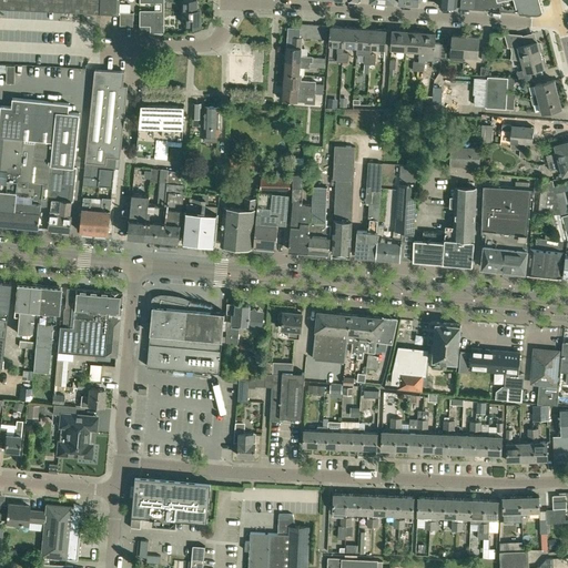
[(66,11),(99,13),(100,13),(119,14),(119,0),(0,0),(0,8),(30,10),(66,11)]
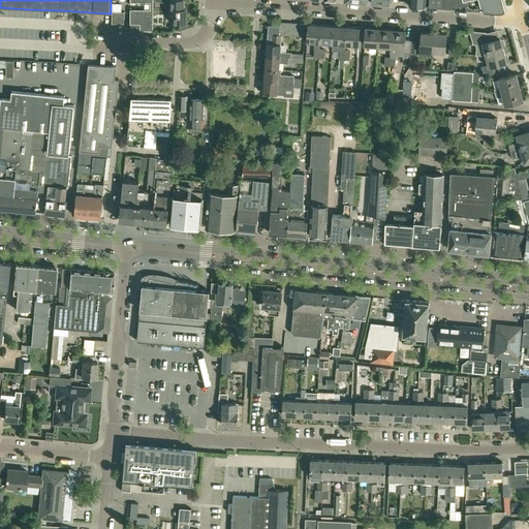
[(153,31),(153,1),(153,0),(129,0),(130,2),(150,2),(150,10),(130,9),(130,24),(139,24),(139,30),(153,31)]
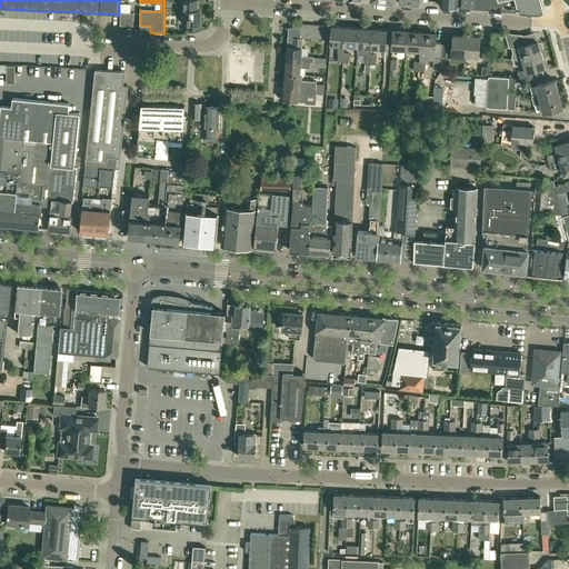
[(197,0),(182,0),(183,12),(185,12),(187,17),(187,26),(200,26),(200,12),(197,9),(197,0)]
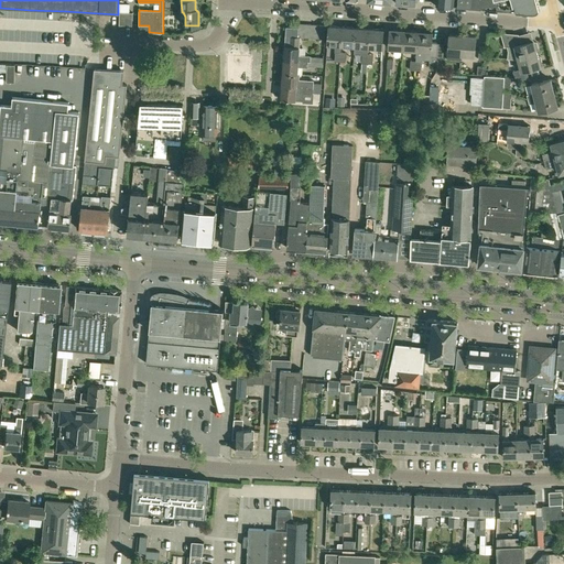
[(470,0),(470,9),(481,10),(481,8),(481,0),(470,0)]
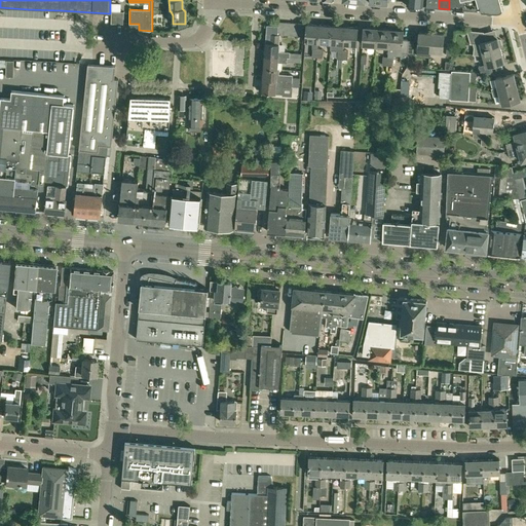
[(496,12),(500,11),(502,9),(500,1),(499,0),(498,0),(477,6),(470,8),(470,6),(464,7),(464,6),(462,6),(463,10),(496,12)]
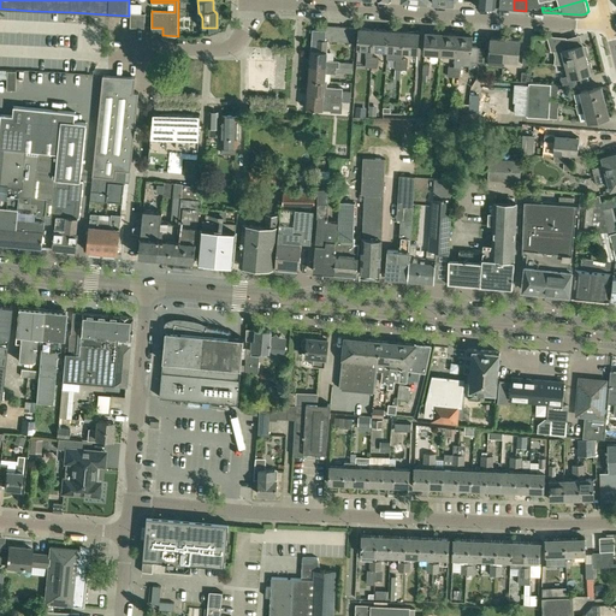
[(331,41),(332,27),(317,25),(315,30),(312,30),(309,65),(338,67),(338,61),(326,60),(327,41),(331,41)]
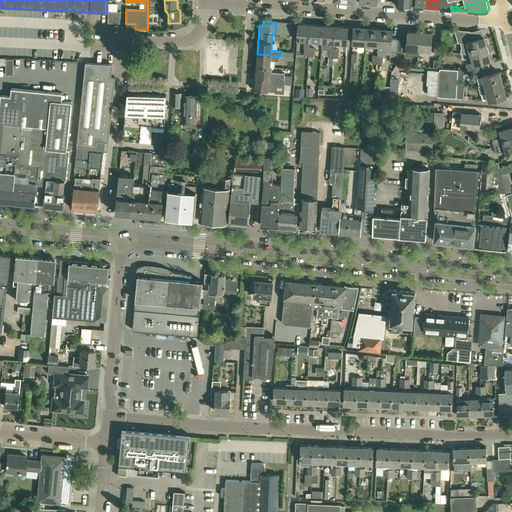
[(288,23),(287,35),(294,35),(295,23),(288,23)]
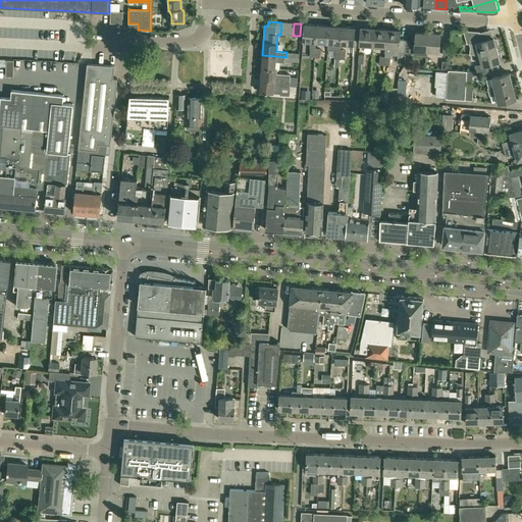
[(315,42),(316,24),(304,23),(303,41),(309,41),(309,49),(310,49),(309,57),(314,57),(315,48),(315,42)]
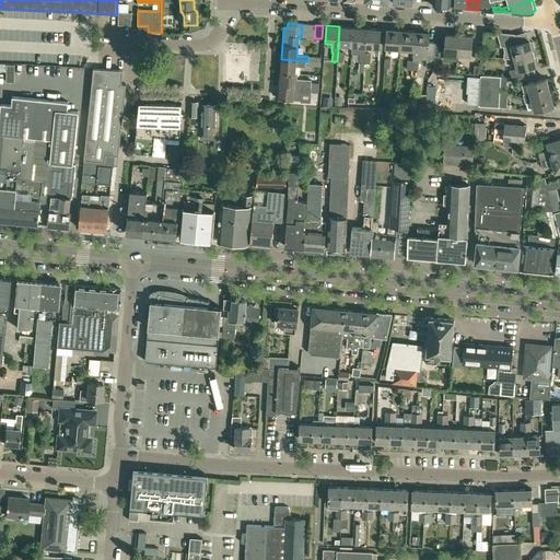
[(352,46),(353,27),(339,26),(338,45),(352,46)]
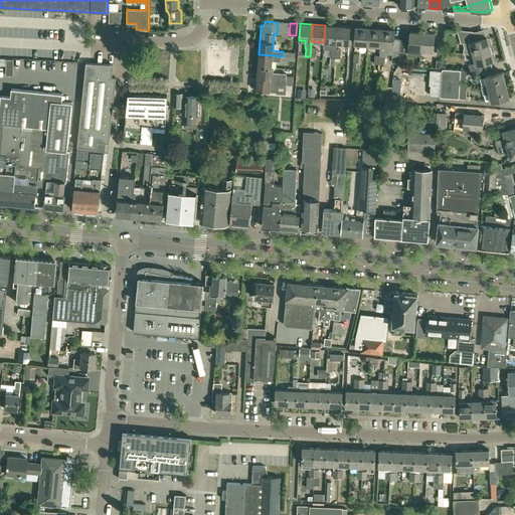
[(336,49),(336,42),(337,26),(325,25),(324,42),(323,48),(331,49),(330,57),(335,58),(336,49)]
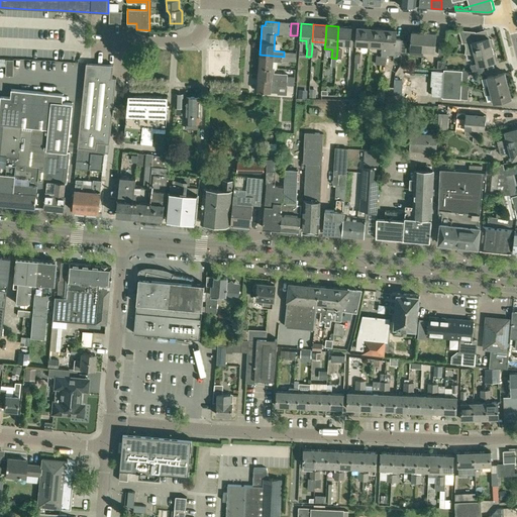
[(351,27),(338,26),(337,42),(350,43),(350,35),(351,27)]
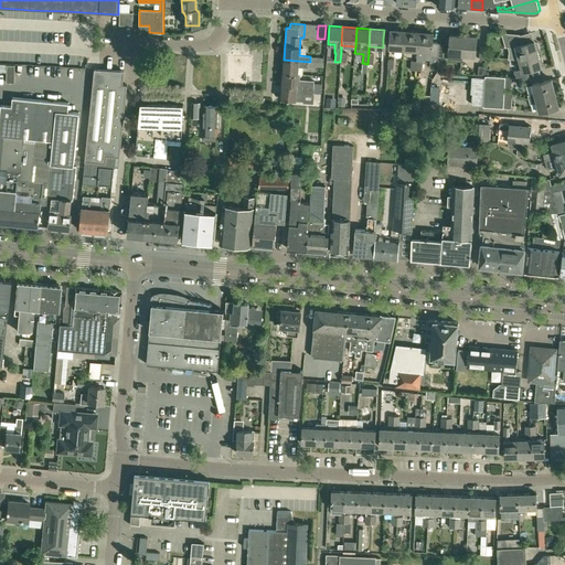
[(391,30),(390,39),(388,48),(403,49),(404,31),(391,30)]
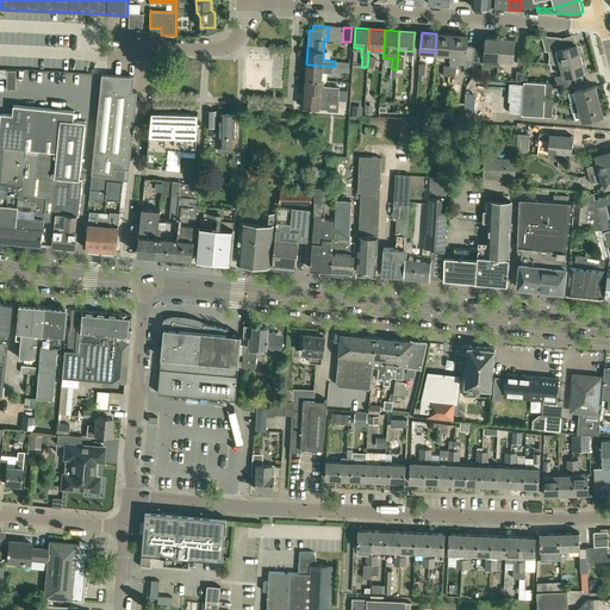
[(435,53),(450,54),(452,35),(436,33),(435,53)]
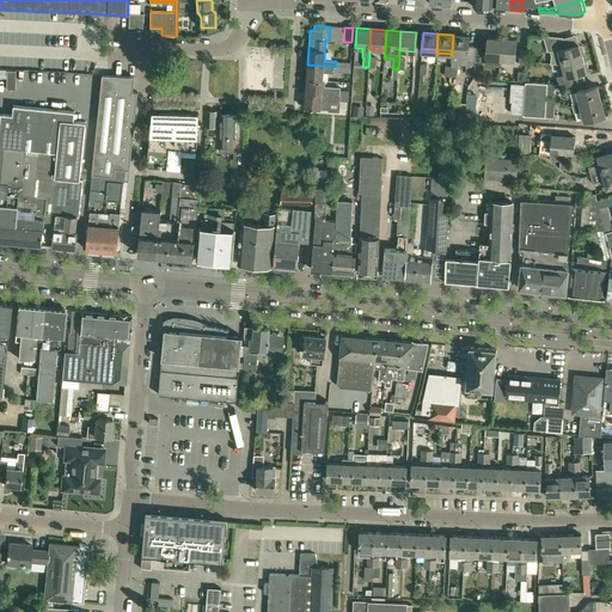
[(452,54),(451,67),(451,77),(457,77),(458,65),(466,66),(466,60),(473,61),(473,56),(475,47),(467,47),(469,36),(453,35),(452,54)]
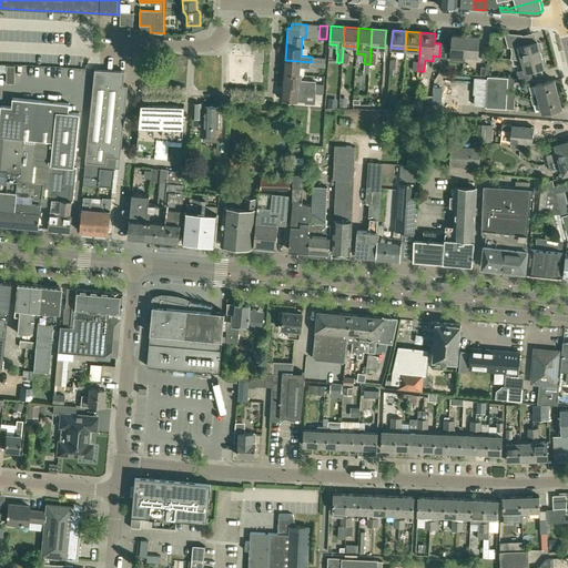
[(450,54),(464,56),(466,36),(453,34),(452,43),(450,54)]
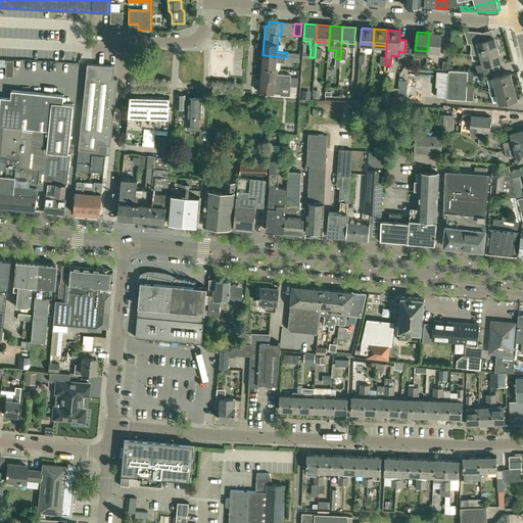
[(439,52),(440,42),(441,34),(429,33),(427,51),(439,52)]
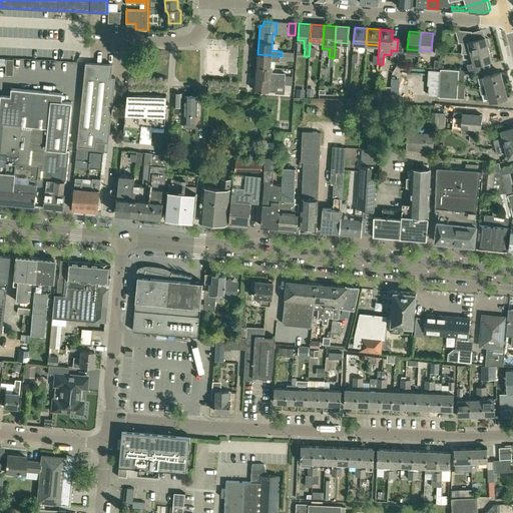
[(460,37),(463,47),(463,53),(469,53),(471,53),(488,48),(488,46),(489,46),(490,44),(488,39),(487,38),(485,38),(485,37),(473,40),(472,34),(460,37)]
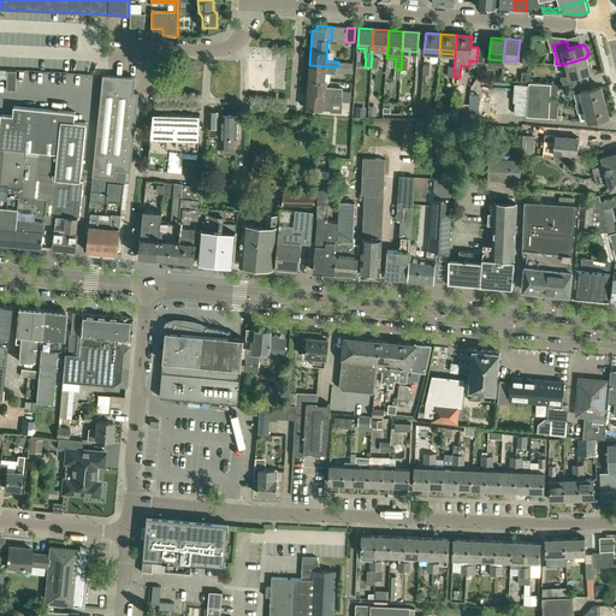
[(586,58),(566,64),(568,76),(561,78),(562,87),(576,87),(574,76),(580,75),(590,72),(590,71),(591,71),(592,70),(591,61),(588,61),(587,61),(586,58)]
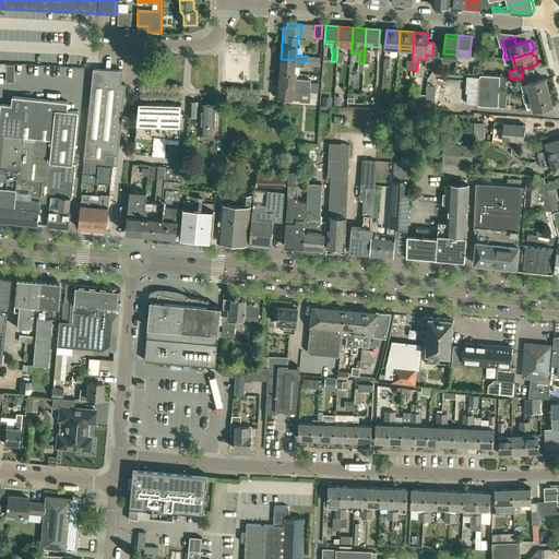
[(319,67),(320,62),(311,61),(307,61),(281,59),(280,72),(294,73),(297,73),(299,73),(300,67),(305,67),(305,66),(319,67)]
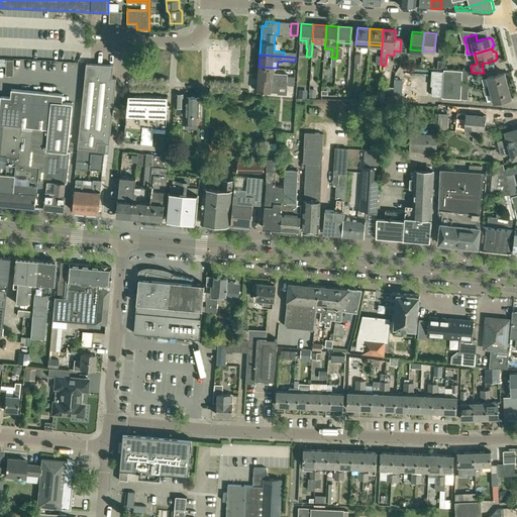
[(109,143),(116,78),(112,77),(113,65),(86,64),(76,168),(102,170),(104,153),(104,142),(109,143)]
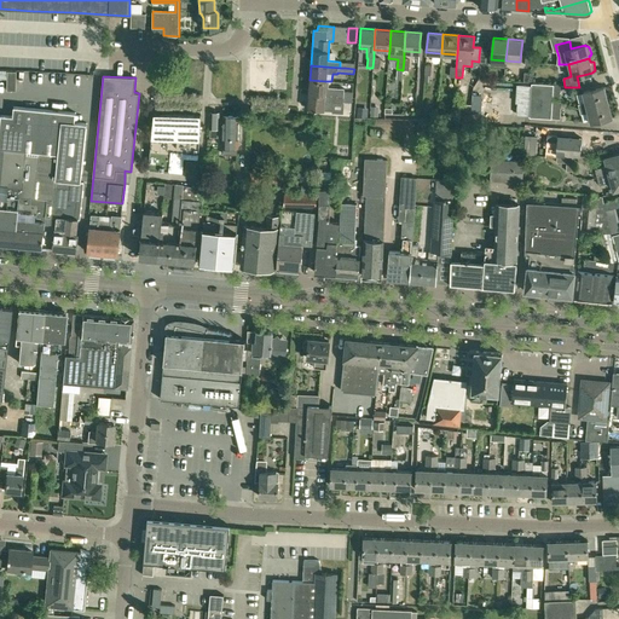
[(329,81),(325,81),(310,80),(308,94),(333,96),(343,97),(352,97),(352,92),(343,91),(343,88),(328,87),(329,81)]
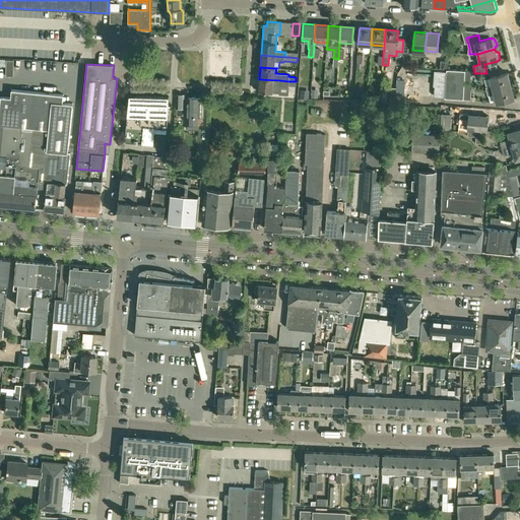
[(463,100),(464,82),(464,71),(446,70),(440,69),(439,70),(434,70),(433,85),(435,86),(434,96),(444,96),(444,99),(463,100)]
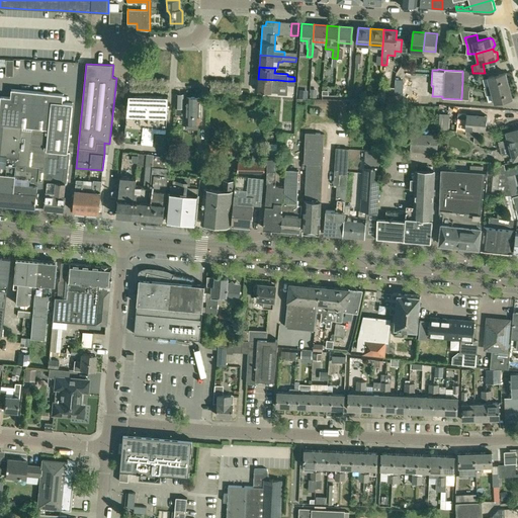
[(491,90),(509,85),(505,73),(487,77),(491,90)]
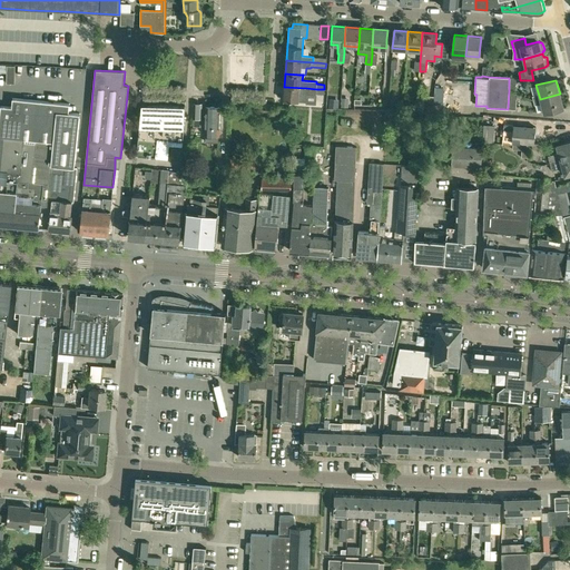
[(283,100),(293,101),(305,101),(306,88),(284,87),(283,100)]
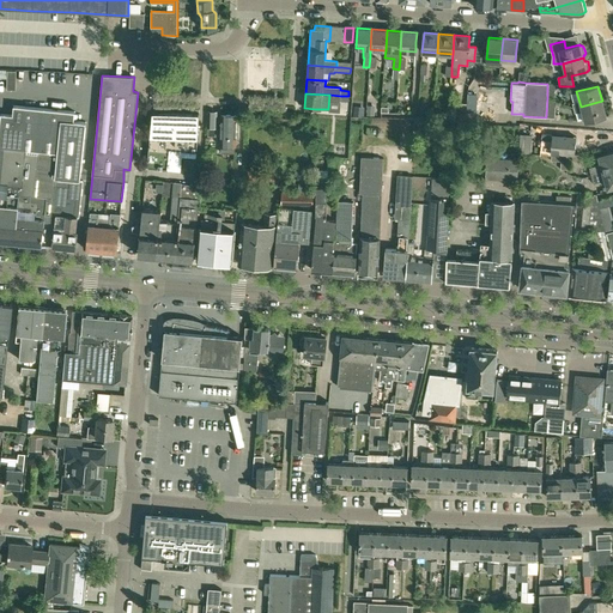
[(584,121),(596,119),(606,116),(602,101),(581,107),(584,121)]
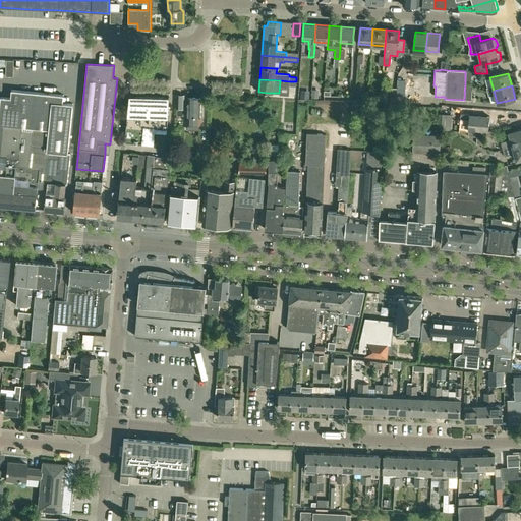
[(397,89),(383,87),(381,102),(395,104),(397,89)]
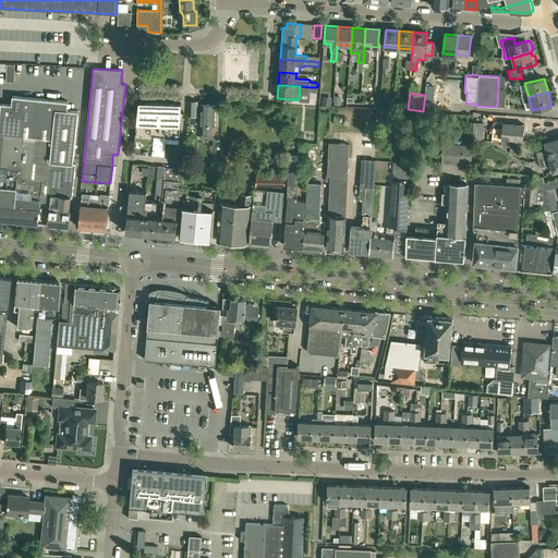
[(17,178),(12,221),(28,222),(38,223),(38,220),(43,221),(45,195),(49,160),(67,161),(67,164),(72,164),(77,112),(67,110),(68,101),(12,96),(11,105),(1,104),(0,112),(0,166),(3,167),(2,176),(7,177),(17,178)]
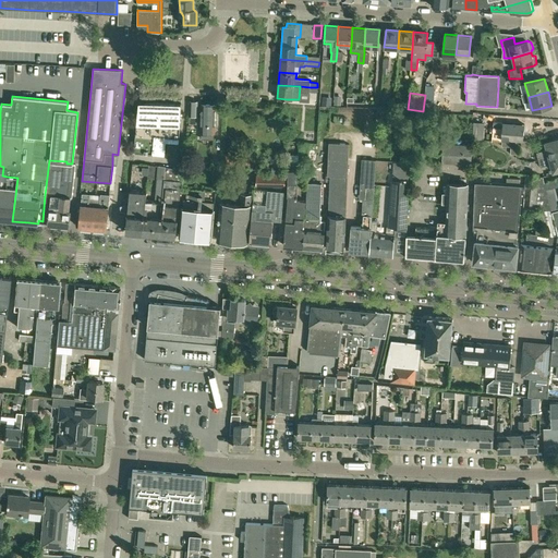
[(331,97),(323,96),(322,105),(331,106),(331,97)]
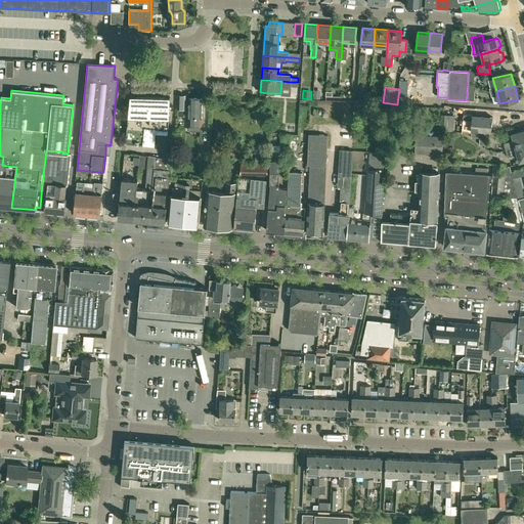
[(178,95),(178,110),(177,116),(185,117),(185,110),(186,95),(178,95)]
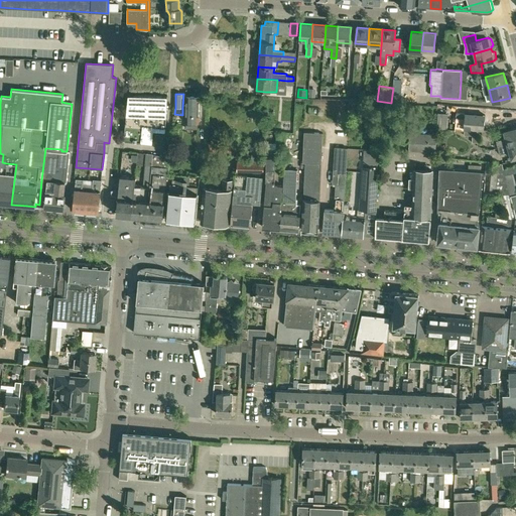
[(152,144),(153,131),(164,133),(165,117),(167,104),(167,96),(128,95),(123,141),(152,144)]
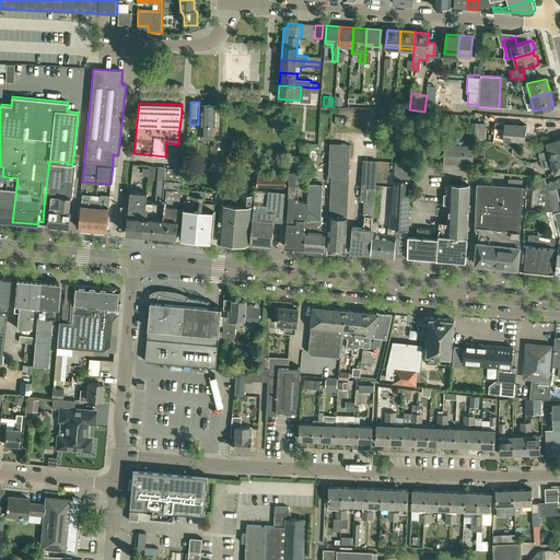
[(214,133),(216,133),(217,105),(202,104),(201,132),(201,139),(214,140),(214,133)]
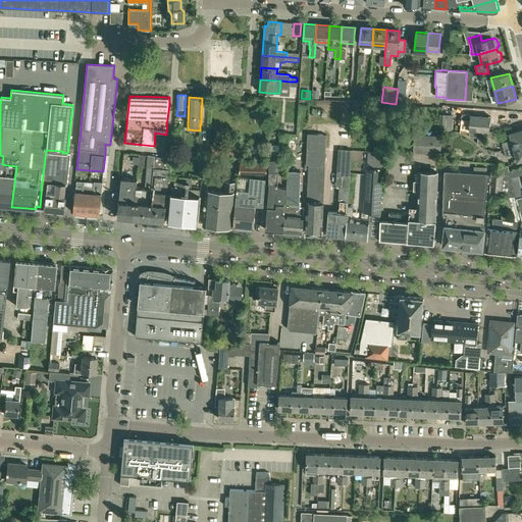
[(442,114),(441,131),(452,131),(453,114),(442,114)]
